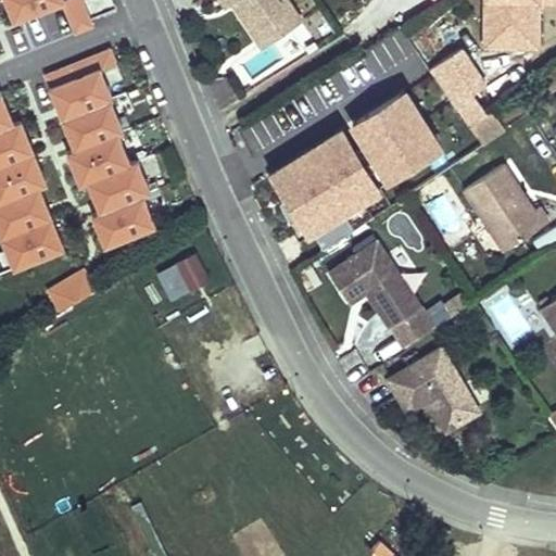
[(70,0),(62,3),(74,34),(95,25),(84,0),(70,0)]
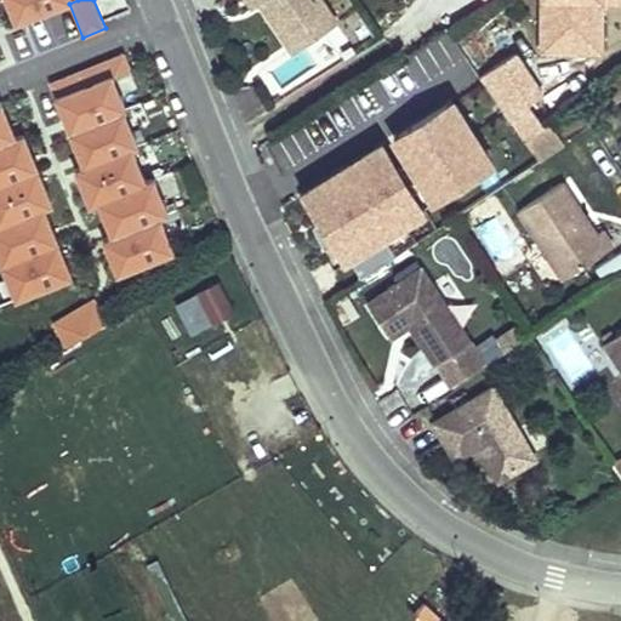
[(323,6),(318,0),(249,0),(254,5),(260,1),(260,0),(267,0),(271,6),(266,10),(284,35),(323,6)]
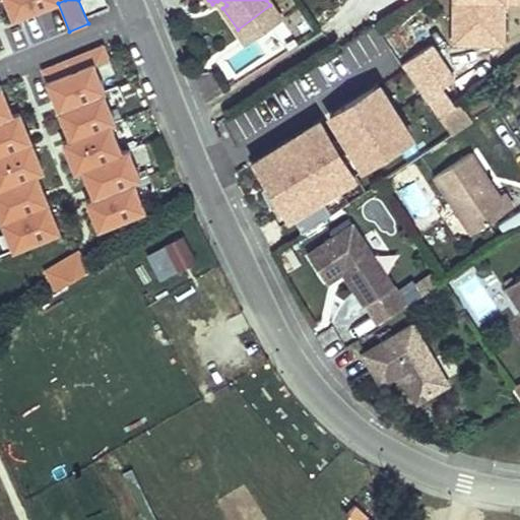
[(223,0),(217,0),(217,1),(222,8),(226,5),(223,0)]
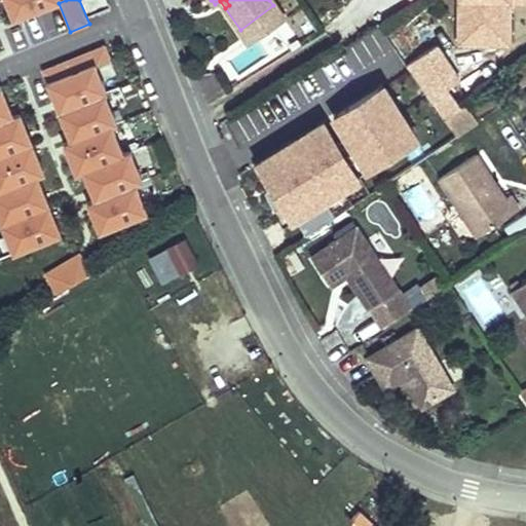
[(456,0),(457,40),(509,39),(508,0),(456,0)]
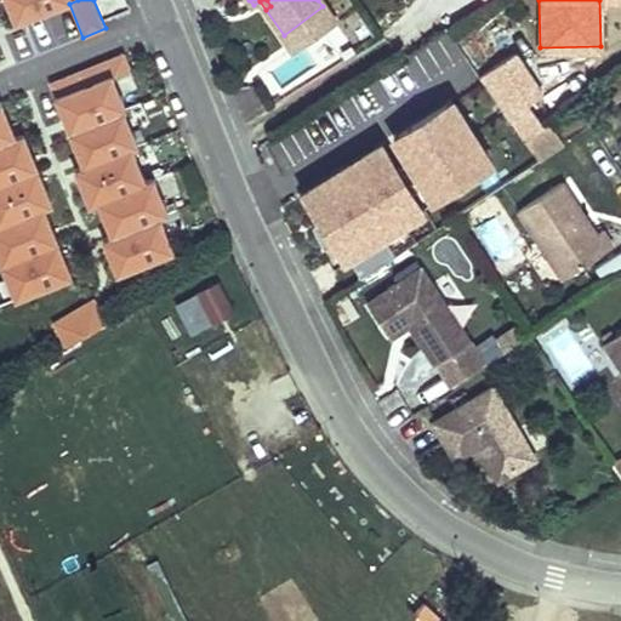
[(295,52),(335,23),(323,6),(284,35),(295,52)]
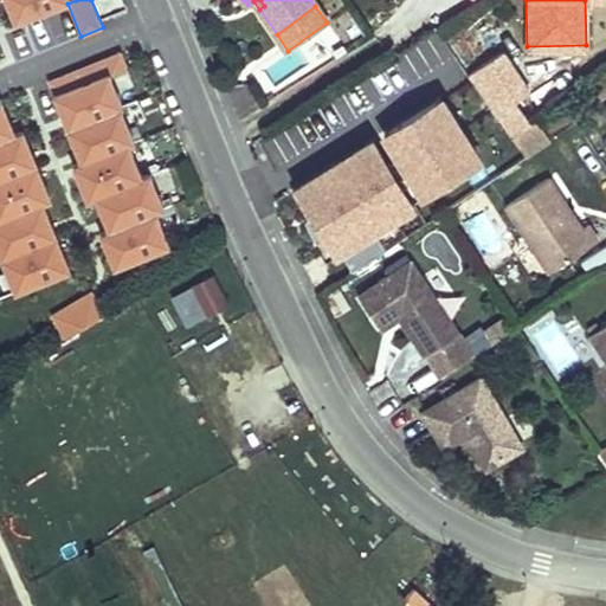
[(508,96),(489,109),(495,116),(508,136),(509,135),(527,123),(508,96)]
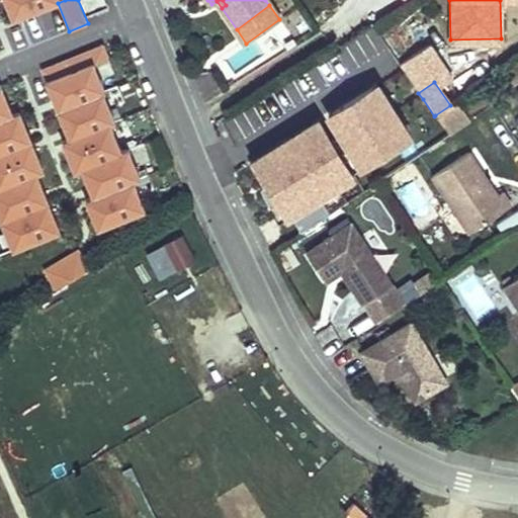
[(327,153),(344,177),(434,116),(423,99),(389,122),(382,115),(327,153)]
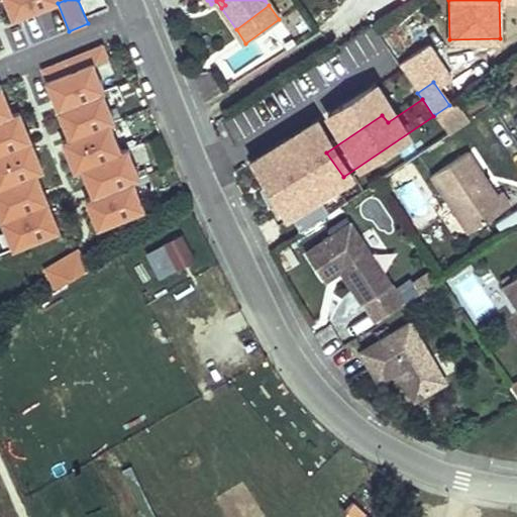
[(449,105),(434,115),(446,132),(467,118),(454,101),(449,105)]
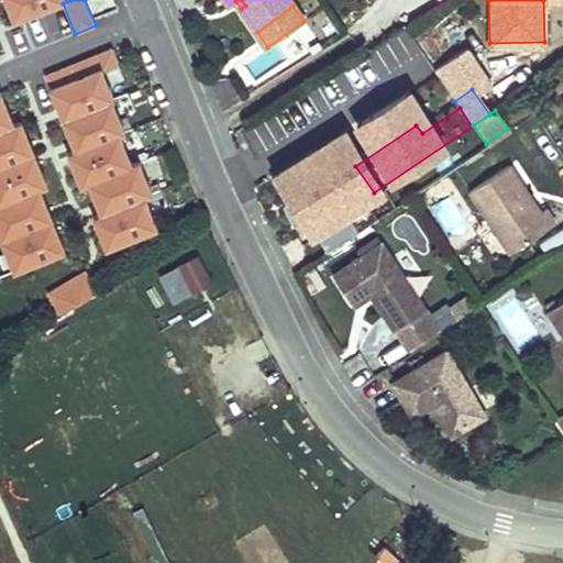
[(349,203),(291,119),(244,150),(301,232),(304,234),(306,233),(349,203)]
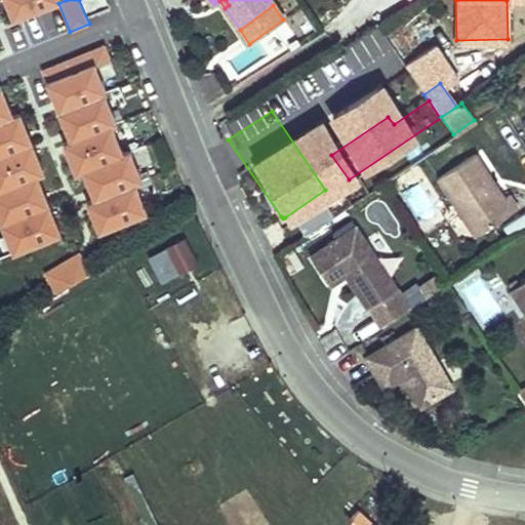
[(133,174),(122,137),(95,146),(78,120),(52,136),(69,162),(42,191),(69,217),(102,186),(133,174)]
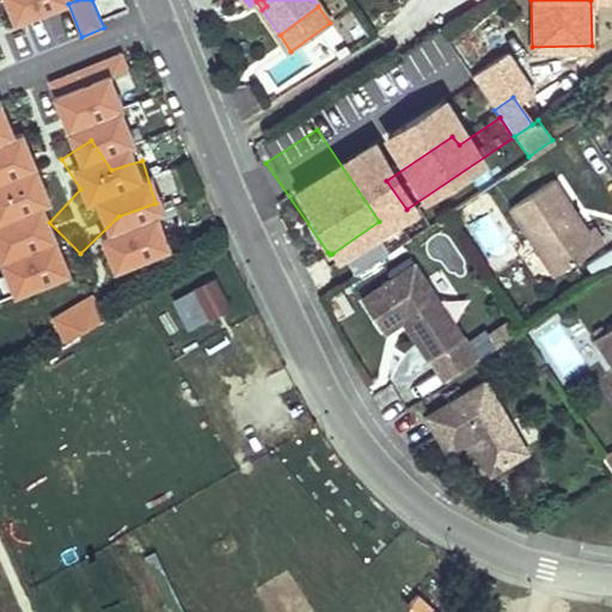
[(552,178),(509,207),(555,274),(603,240),(592,225),(587,228),(552,178)]
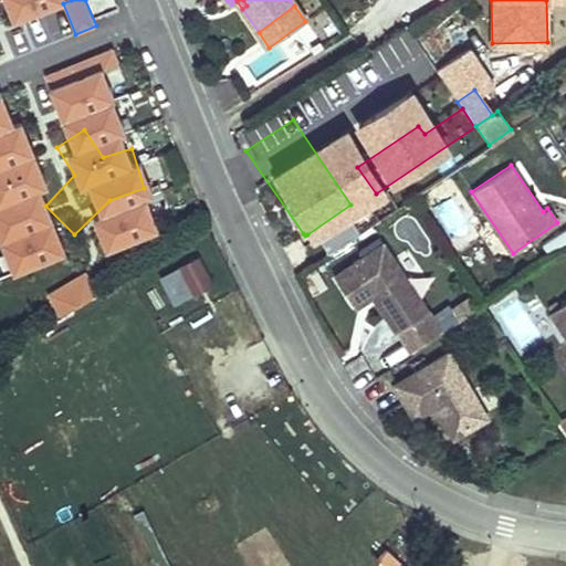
[(303,233),(295,238),(310,259),(320,252),(307,234),(305,236),(303,233)]
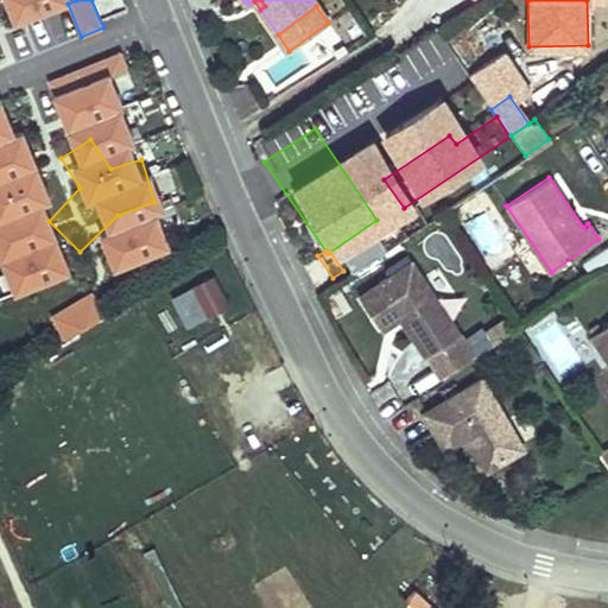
[(438,375),(472,353),(411,261),(359,296),(381,329),(400,317),(438,375)]
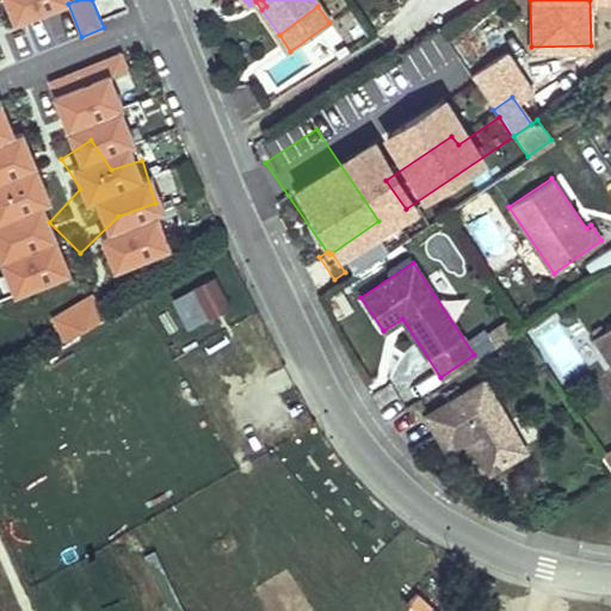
[(171,295),(186,327),(230,307),(215,275),(171,295)]
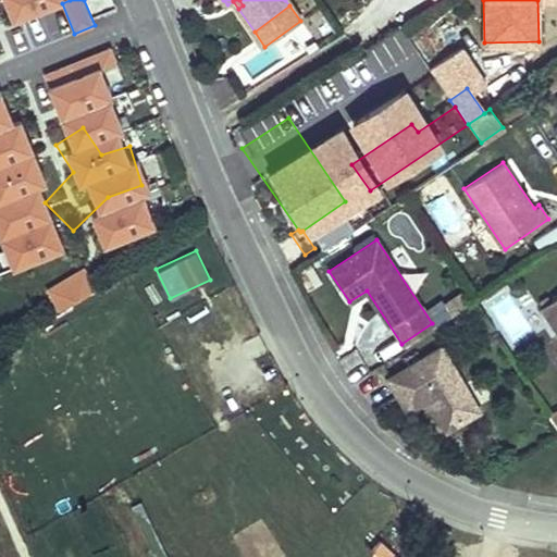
[(57,310),(96,289),(84,267),(45,287),(57,310)]
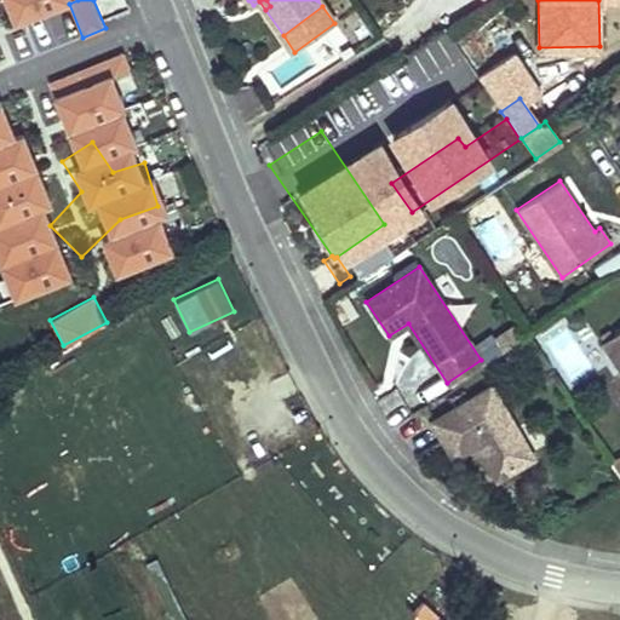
[(504,349),(524,334),(516,321),(495,336),(504,349)]
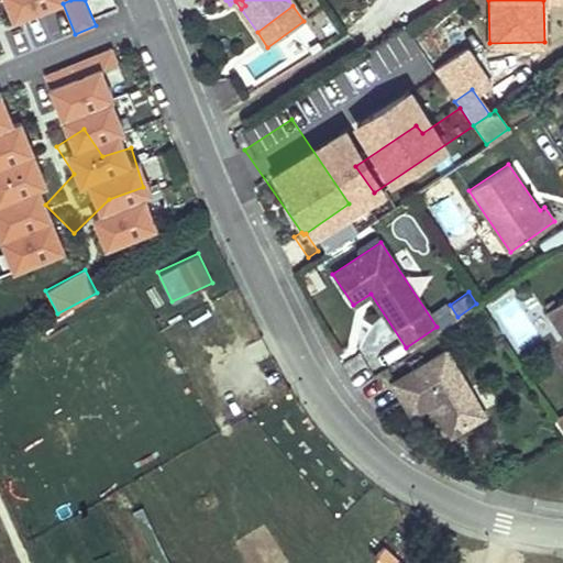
[(562,297),(547,309),(562,332),(562,297)]
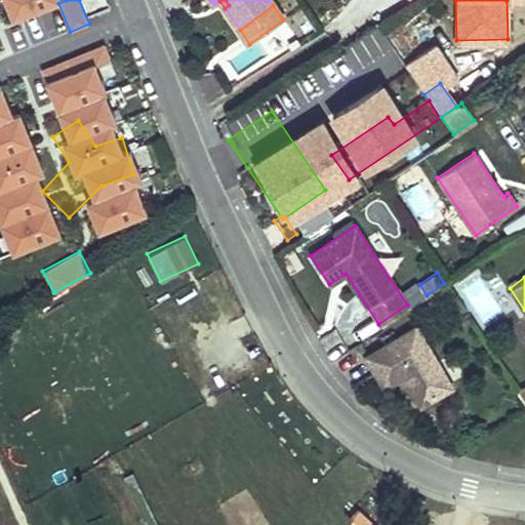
[(416,325),(365,355),(384,387),(399,377),(403,374),(409,384),(421,404),(452,386),(416,325)]
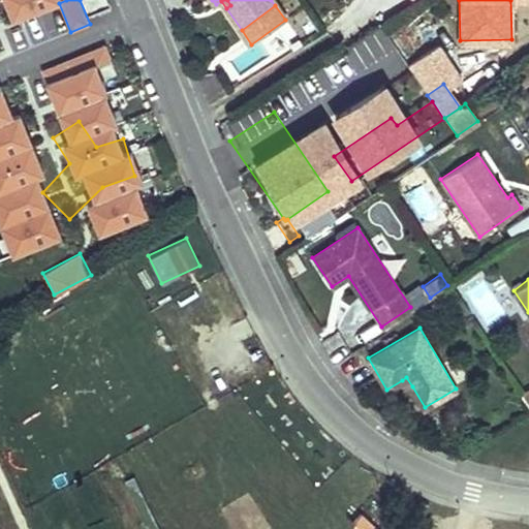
[(406,377),(402,380),(407,389),(412,386),(406,377)]
